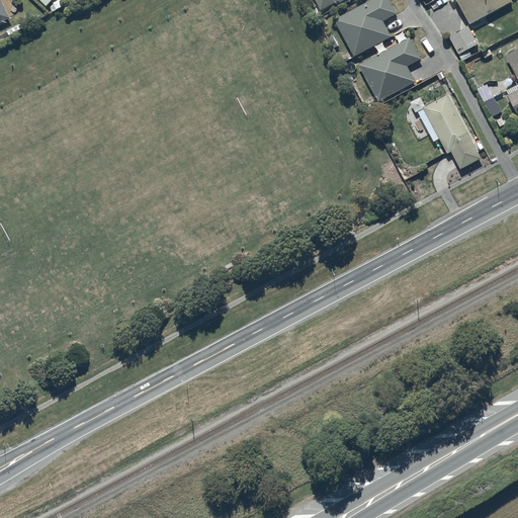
[(0,0),(0,22),(11,17),(2,0),(0,0)]
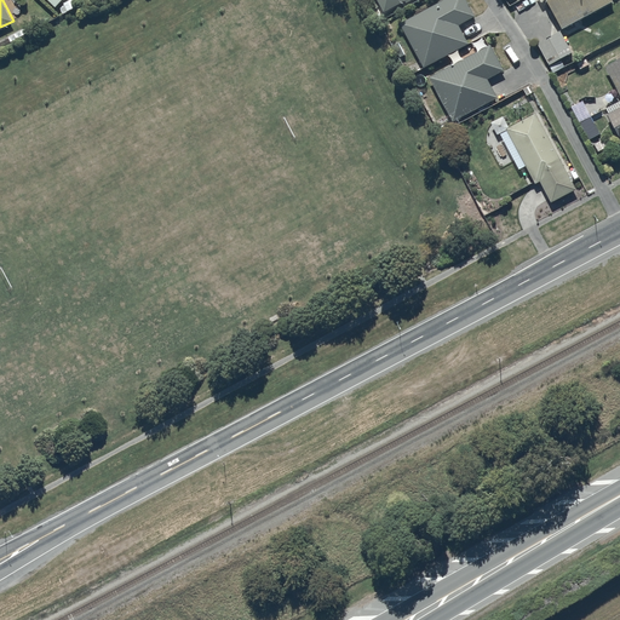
[(377,0),(384,11),(403,0),(406,0),(407,3),(411,0),(377,0)]
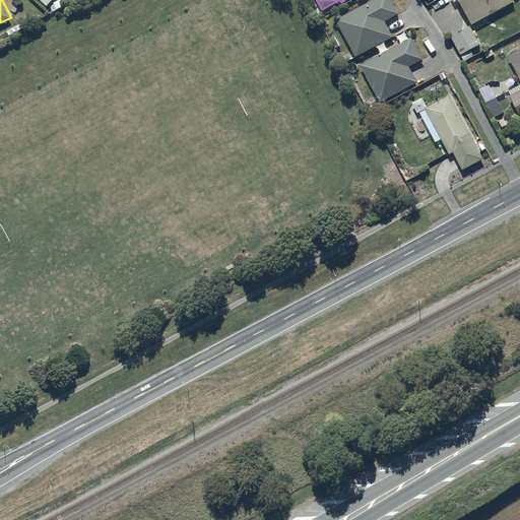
[(391,0),(371,0),(336,19),(355,56),(393,35),(385,20),(399,13),(391,0)]
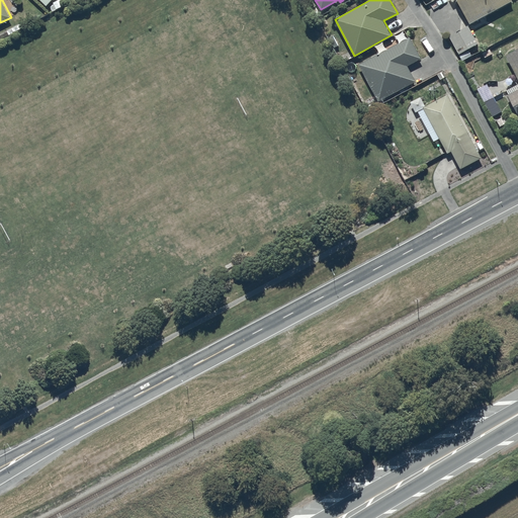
[(457,0),(470,23),(512,0),(457,0)]
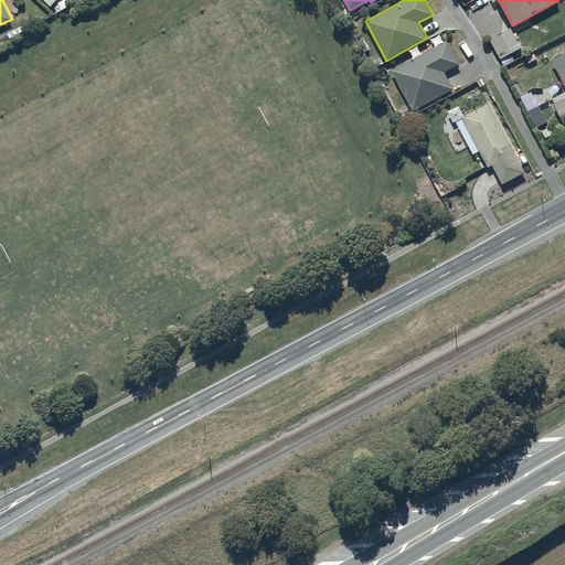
[(515,61),(511,53),(521,48),(511,28),(490,39),(500,59),(504,66),(515,61)]
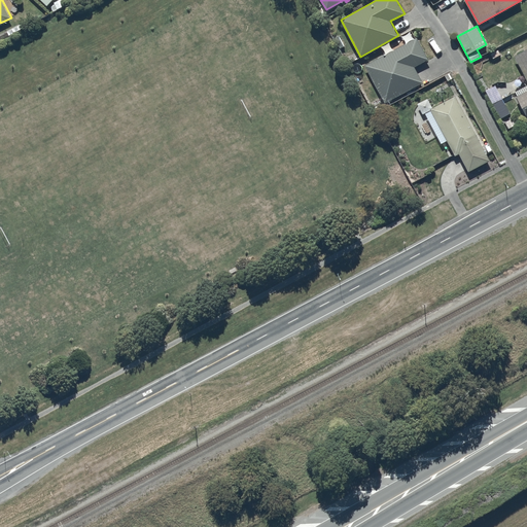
[(416,37),(365,65),(385,102),(423,81),(415,66),(428,58),(416,37)]
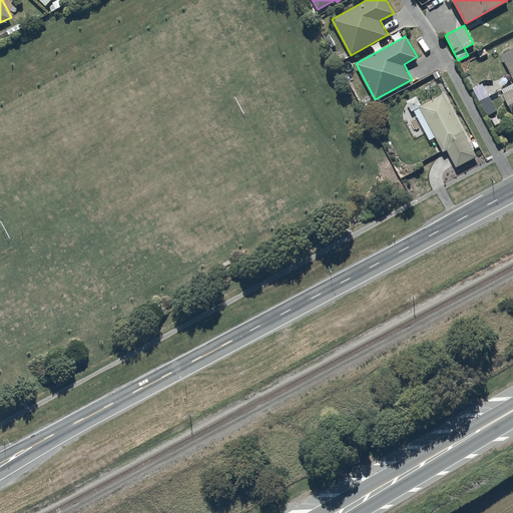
[(512,47),(500,54),(512,78),(512,82),(501,89),(503,93),(512,112),(512,47)]
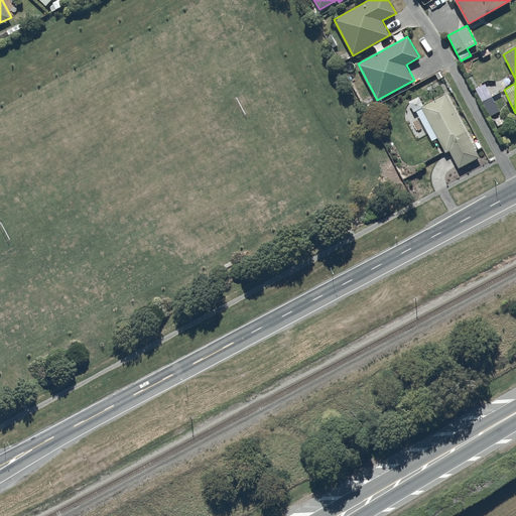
[(419,97),(408,101),(413,112),(416,111),(432,141),(437,137),(446,152),(449,150),(460,167),(480,156),(445,93),(423,105),(419,97)]
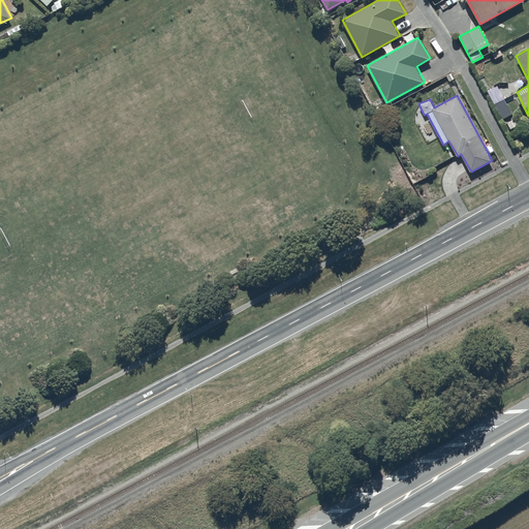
All buildings are outlined.
